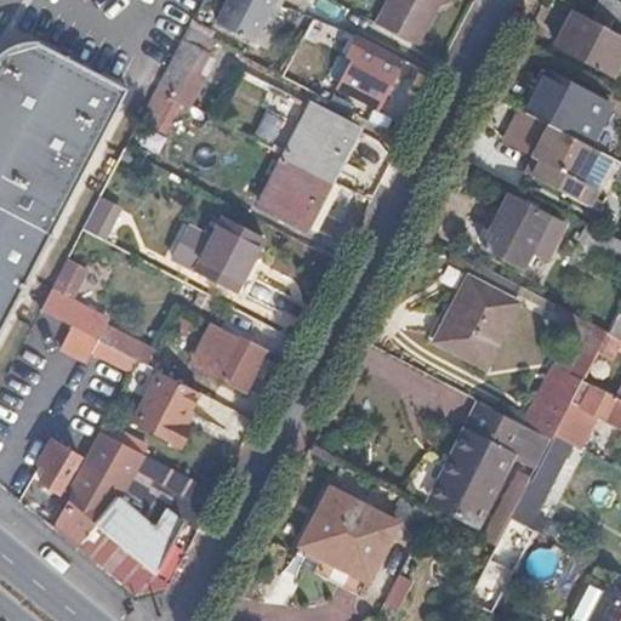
[(295,0),(300,3),(300,0),(228,0),(217,23),(251,41),(272,0),(295,0)]
